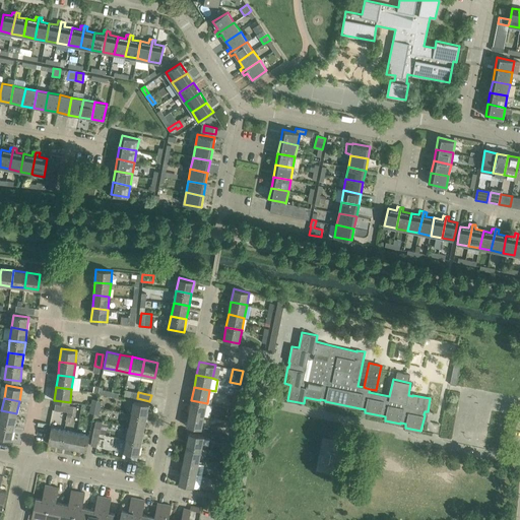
[(204,415),(207,403),(191,400),(189,412),(204,415)]
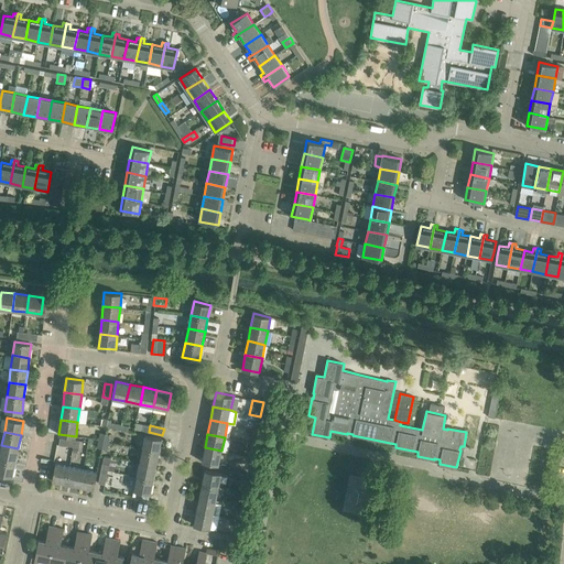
[(159,452),(162,438),(145,435),(142,448),(159,452)]
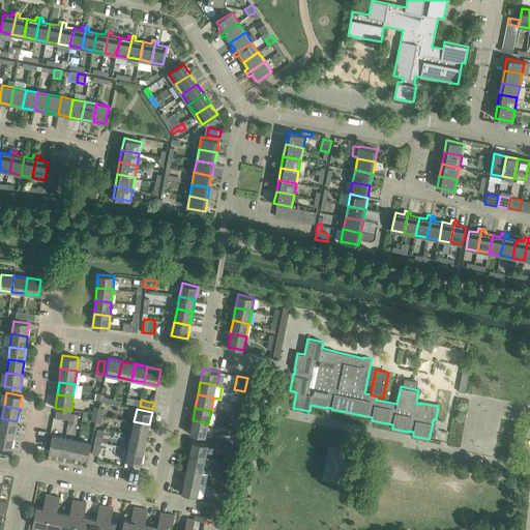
[(0,431),(15,435),(17,421),(1,418),(0,422),(0,431)]
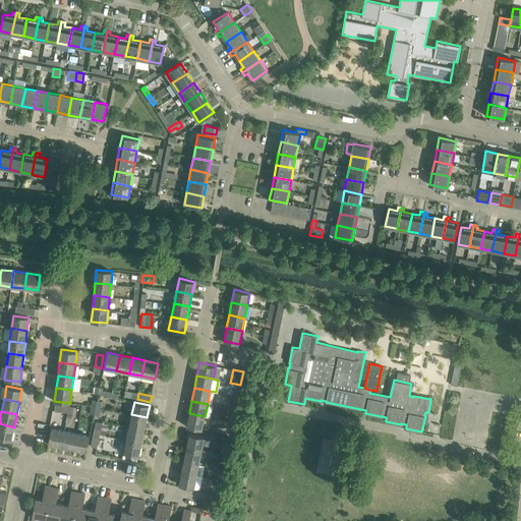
[(203,429),(205,416),(189,413),(186,426),(203,429)]
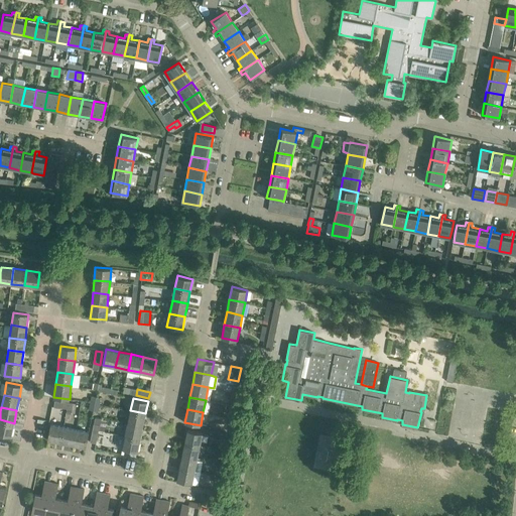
[(143,426),(145,413),(130,410),(127,423),(143,426)]
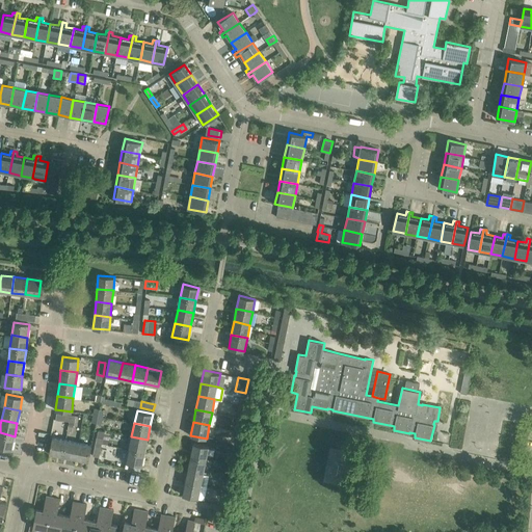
[(238,448),(241,431),(236,430),(229,429),(225,446),(238,448)]
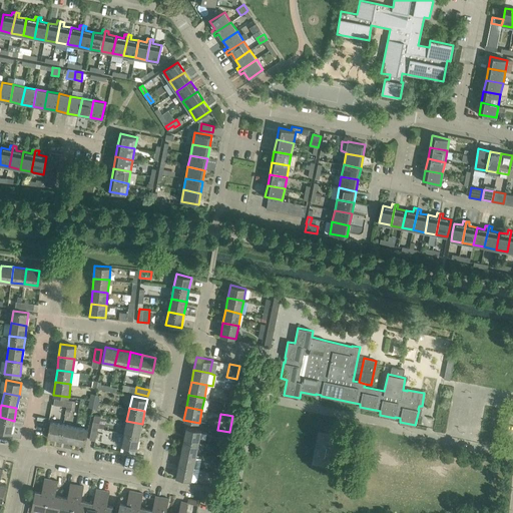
[(0,431),(11,434),(14,421),(0,417),(0,431)]
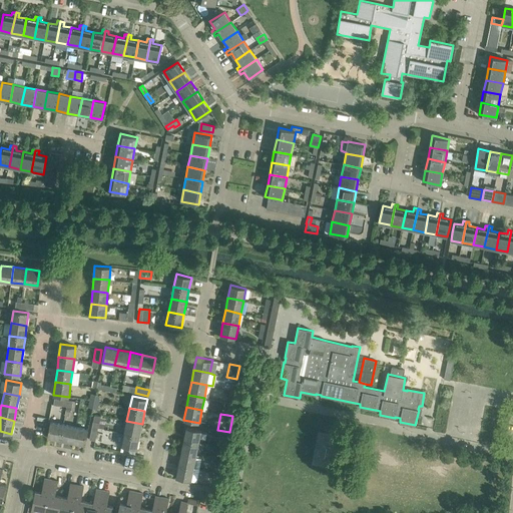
[(139,436),(142,424),(126,421),(124,433),(139,436)]
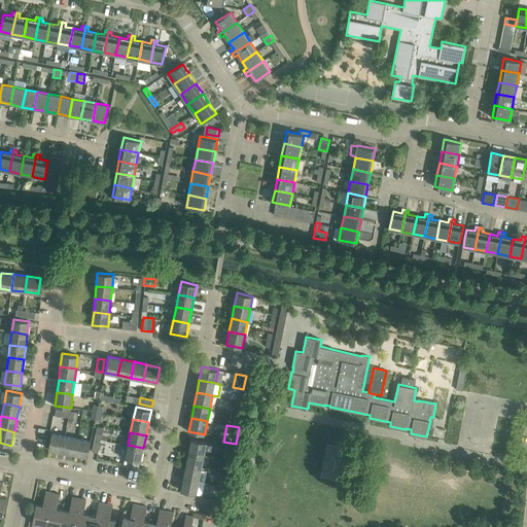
[(62,452),(65,435),(51,433),(48,449),(62,452)]
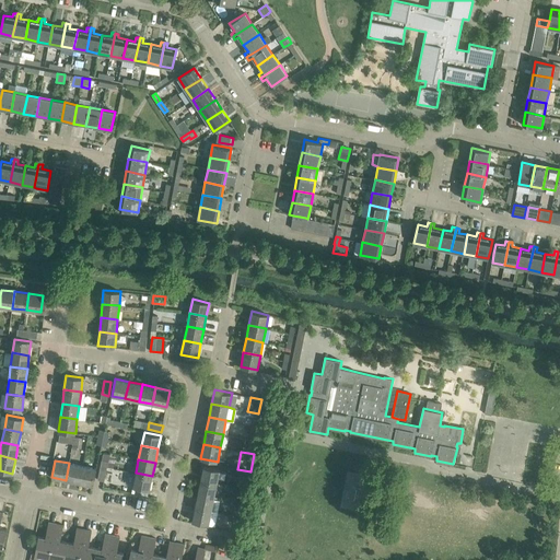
[(80,482),(83,466),(69,463),(66,480),(80,482)]
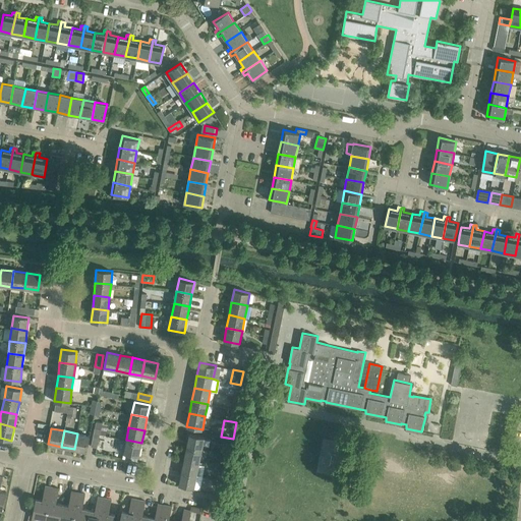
[(92,446),(97,447),(97,446),(100,435),(94,432),(92,446)]
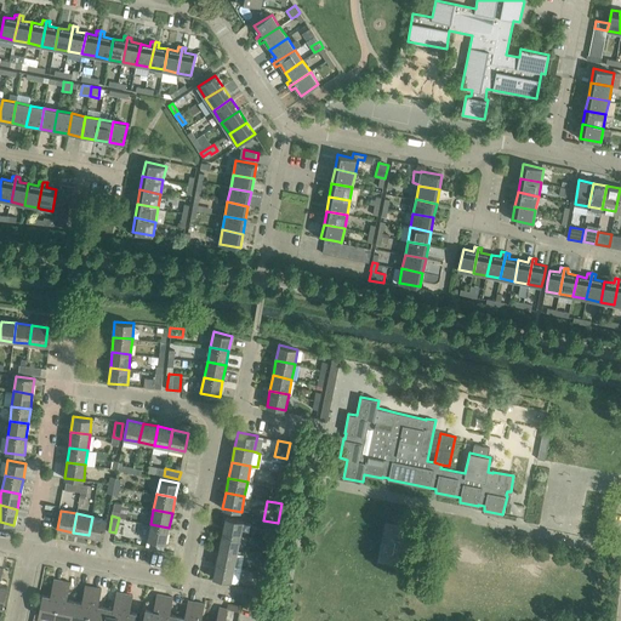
[(107,519),(92,517),(89,535),(103,539),(107,519)]
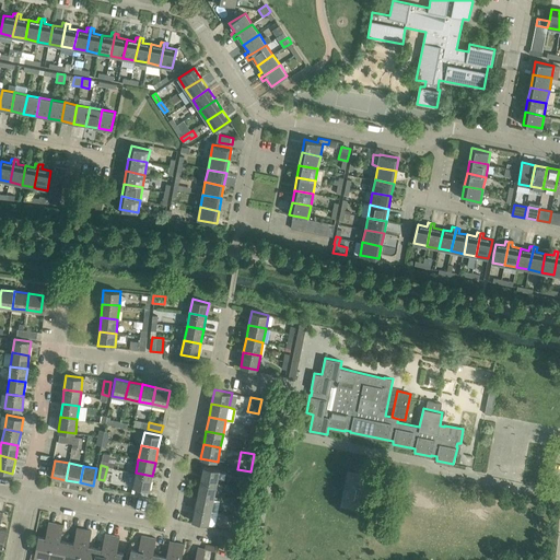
[(203,466),(200,480),(217,483),(220,469),(203,466)]
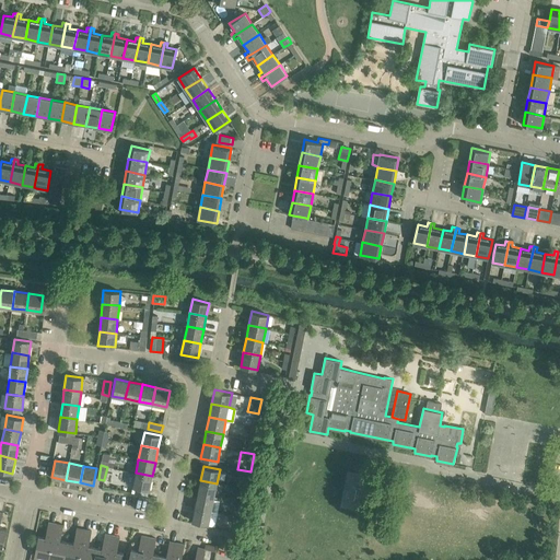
[(150,490),(152,476),(136,473),(132,487),(150,490)]
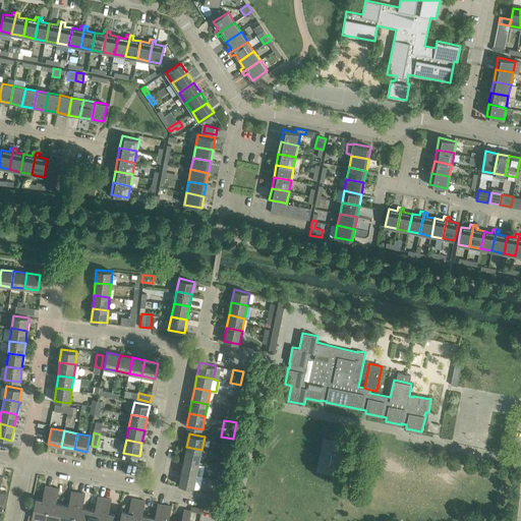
[(199,463),(201,450),(186,447),(184,459),(199,463)]
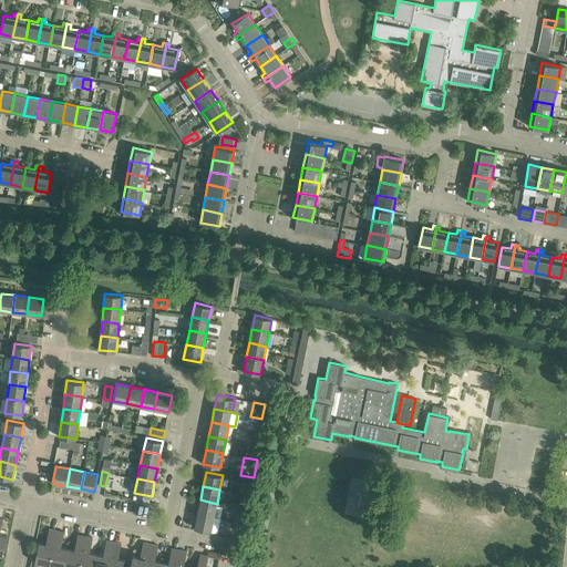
[(214,517),(217,504),(200,500),(197,514),(214,517)]
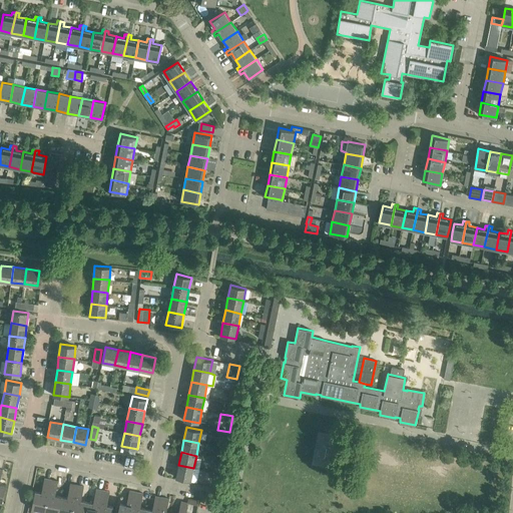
[(191,481),(193,468),(178,465),(176,477),(191,481)]
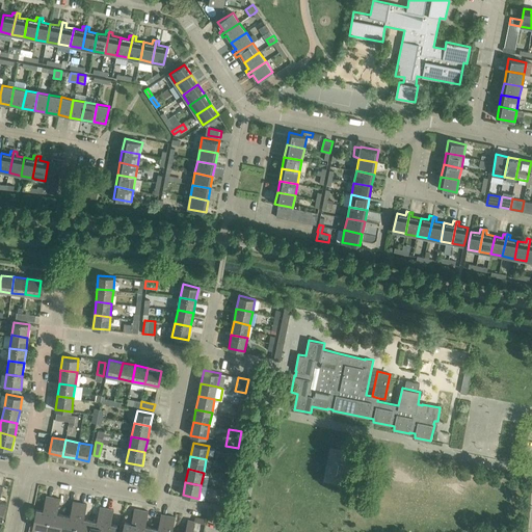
[(47,530),(53,497),(46,496),(43,510),(36,509),(31,531),(36,531),(37,528),(47,530)]
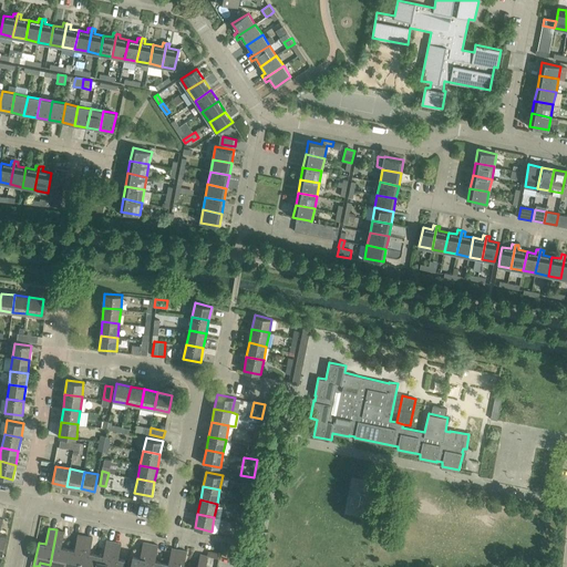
[(60,566),(63,566),(68,548),(61,547),(64,532),(57,529),(50,565),(60,566)]
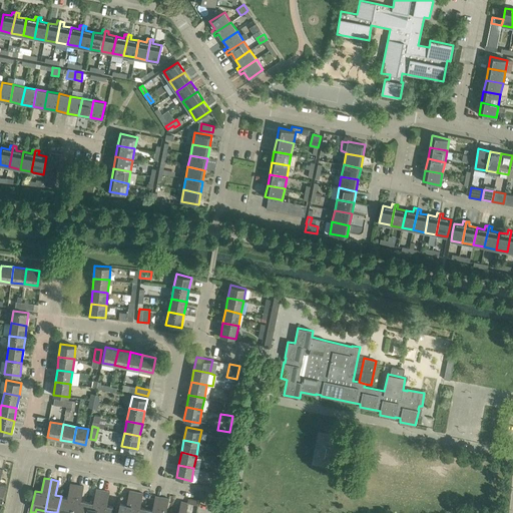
[(71,512),(77,485),(70,483),(67,497),(61,496),(57,512),(71,512)]
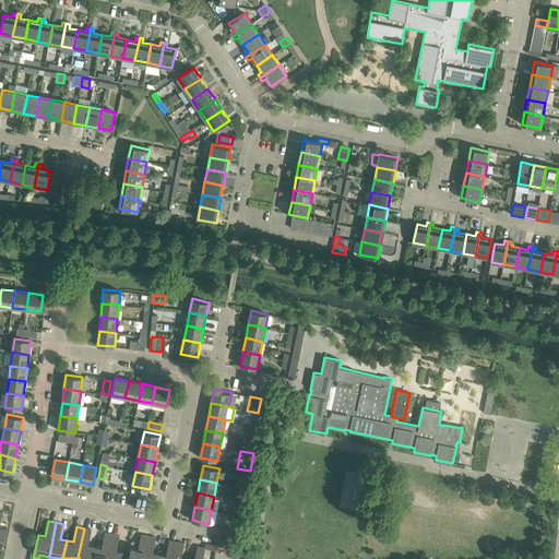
[(92,558),(95,547),(88,545),(92,530),(84,528),(78,558),(92,558)]
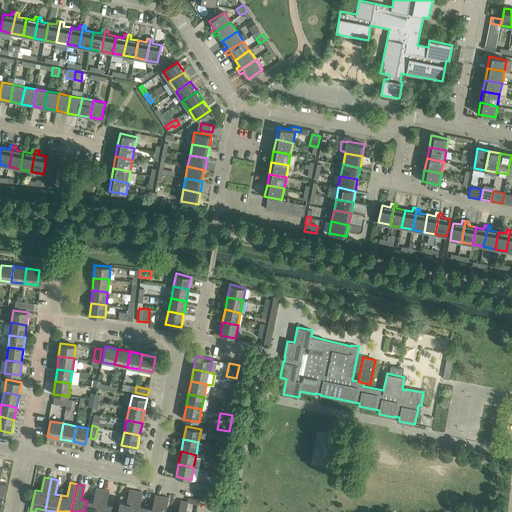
[(98,511),(103,489),(96,488),(93,502),(87,501),(84,511),(98,511)]
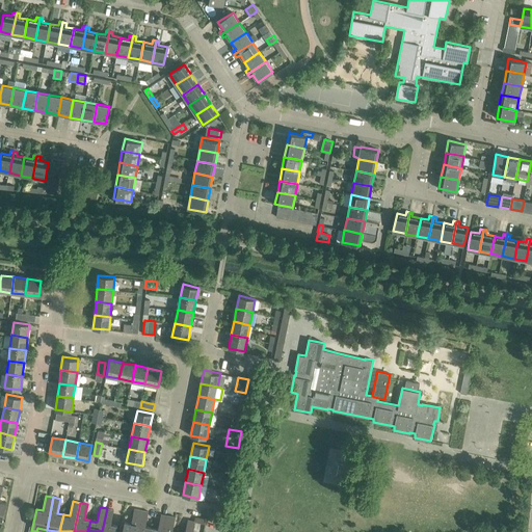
[(114,510),(107,508),(102,531),(115,531),(117,526),(111,524),(114,510)]
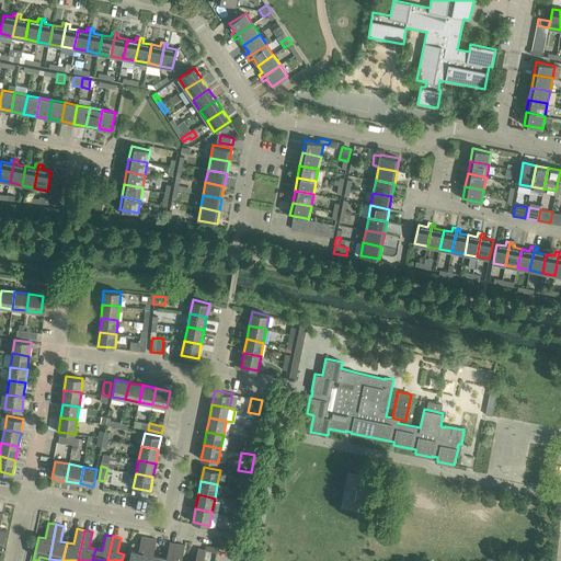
[(144,560),(149,538),(141,536),(138,551),(132,550),(128,560),(144,560)]
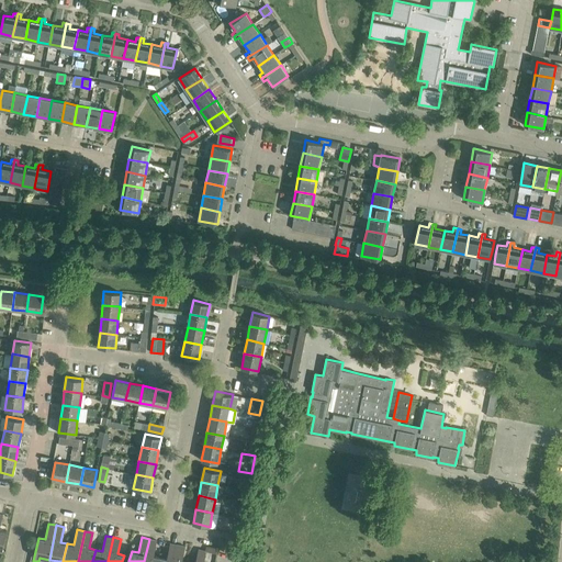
[(159,561),(160,557),(154,555),(157,540),(149,539),(144,561),(159,561)]
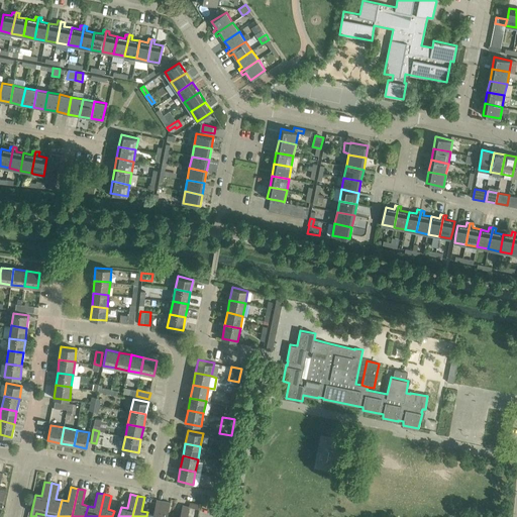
[(160,516),(164,501),(157,500),(153,514),(147,512),(146,516),(160,516)]
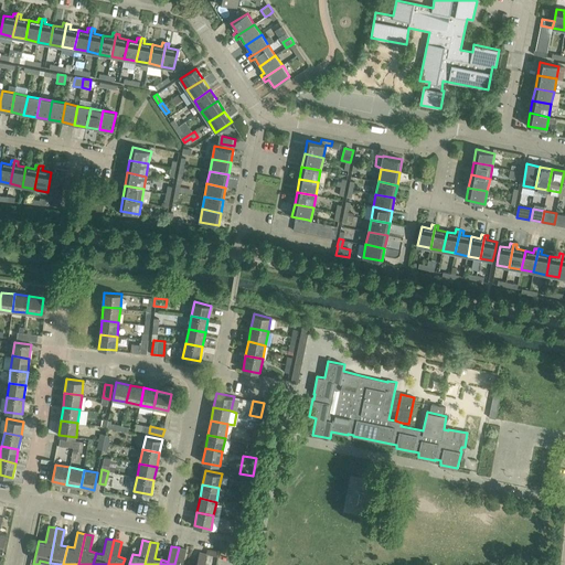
[(184,564),(183,564),(187,550),(179,547),(174,564),(184,564)]
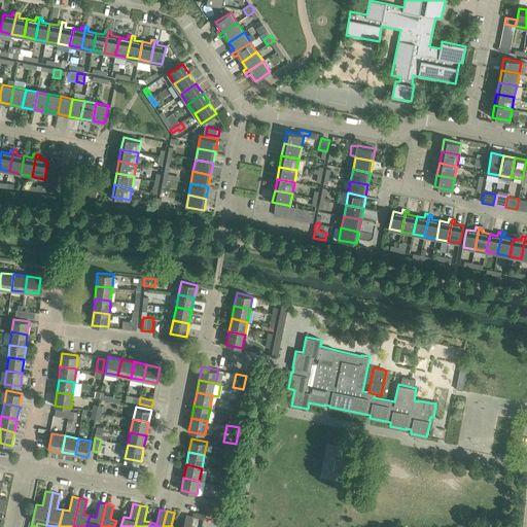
[(183,526),(190,526),(194,517),(186,515),(183,526)]
